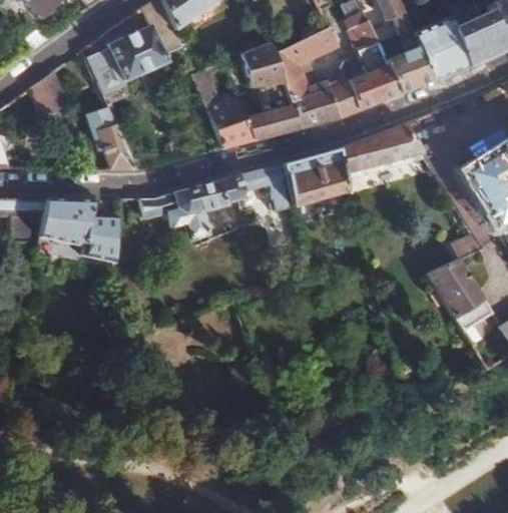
[(63,0),(24,0),(45,18),(63,0)]
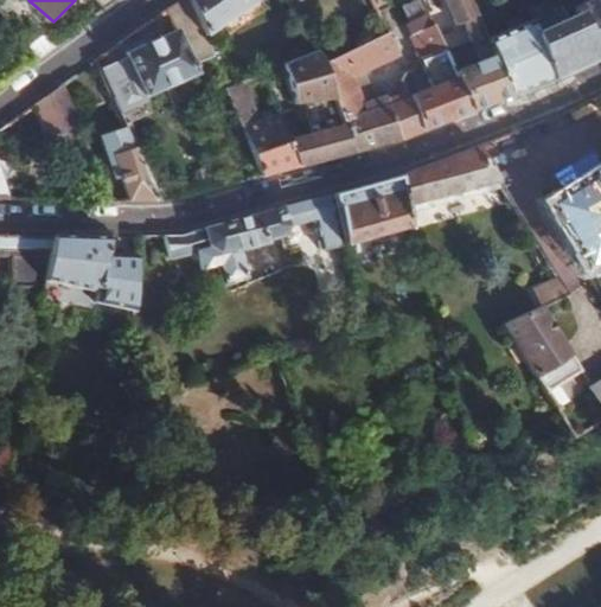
[(177,32),(127,53),(147,98),(198,77),(178,32),(200,23),(191,0),(183,0),(167,12),(177,32)]
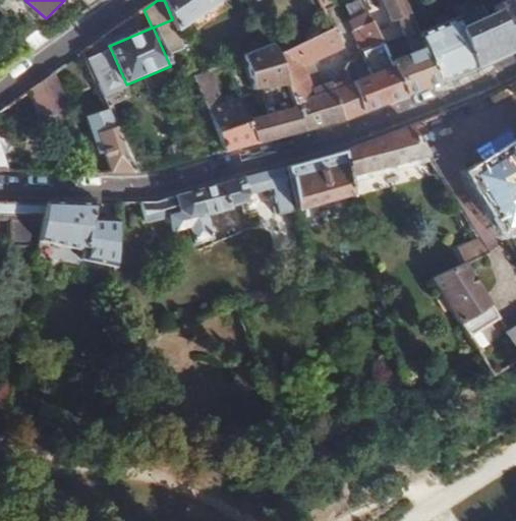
[(164,0),(172,19),(177,32),(222,0),(164,0)]
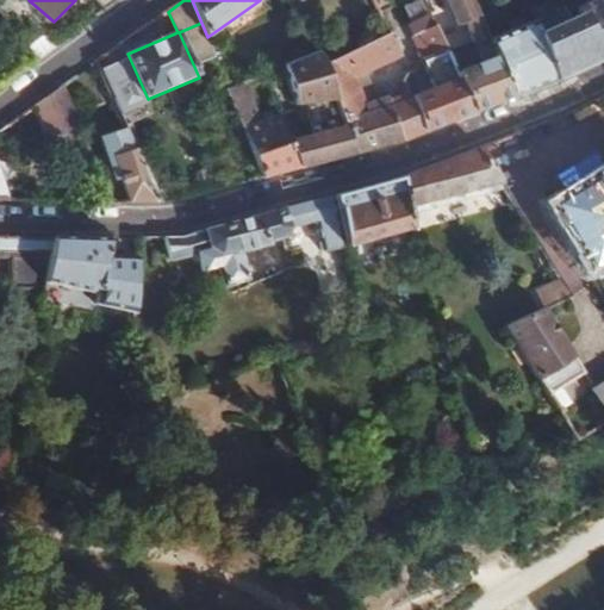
[(385,0),(371,0),(386,33),(398,27),(385,0)]
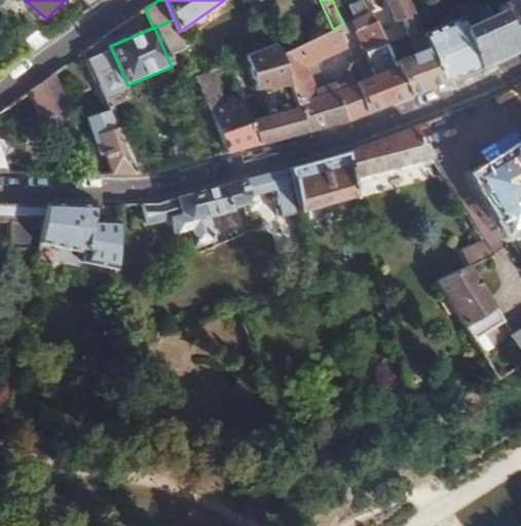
[(384,0),(394,22),(400,20),(408,39),(423,34),(407,0),(384,0)]
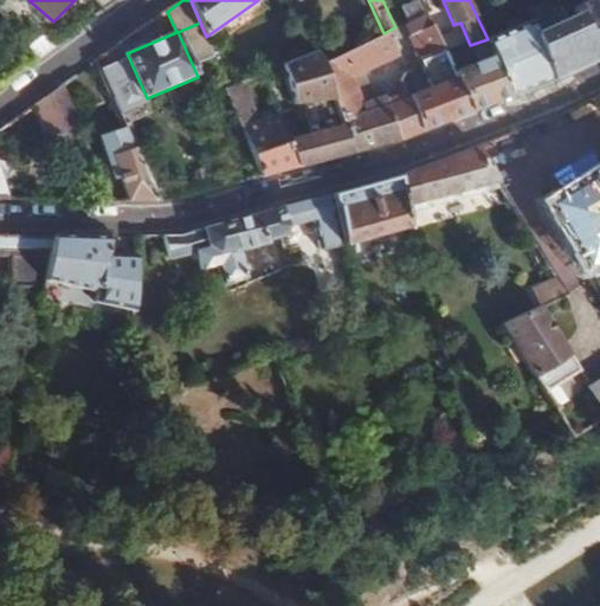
[(528,21),(554,79),(599,58),(599,0),(571,13),(567,5),(528,21)]
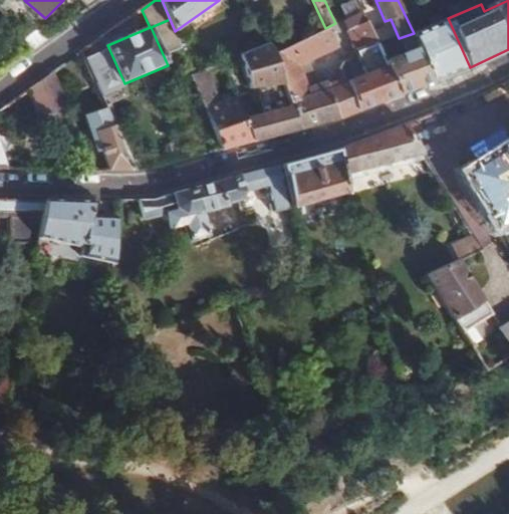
[(366,16),(348,23),(361,53),(382,44),(373,25),(371,26),(368,21),(366,16)]
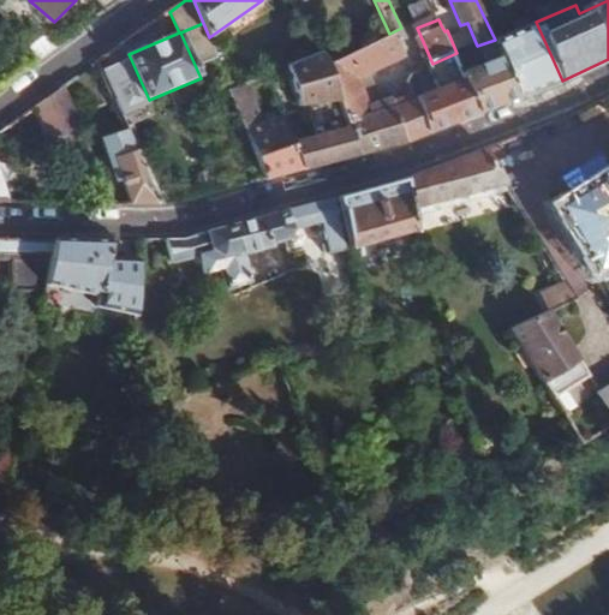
[(536,22),(495,40),(520,96),(541,89),(562,81),(536,22)]
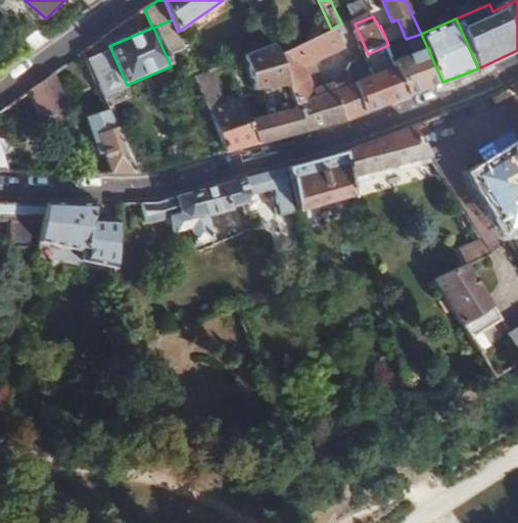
[(409,94),(414,92),(442,82),(421,34),(406,40),(408,45),(404,47),(405,50),(392,54),(409,94)]
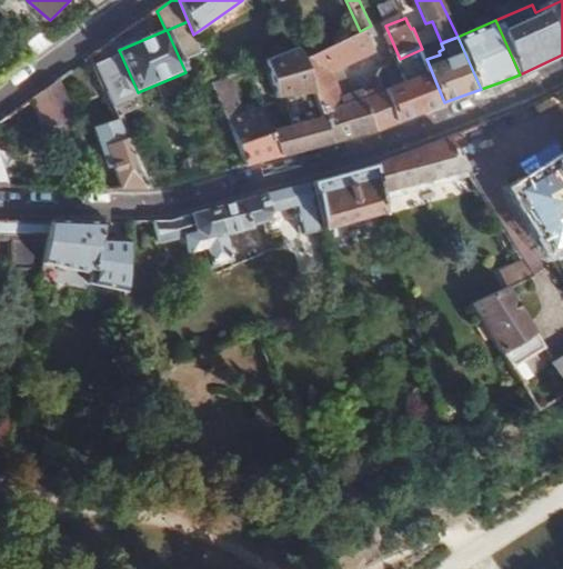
[(318,100),(338,140),(357,136),(362,133),(398,121),(389,99),(348,115),(333,82),(374,65),(371,57),(378,53),(374,43),(368,48),(365,40),(303,68),(313,89),(318,100)]
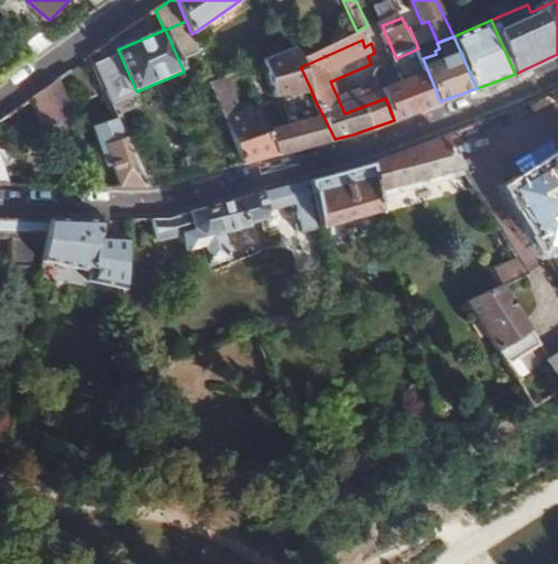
[(418,49),(396,58),(393,60),(404,89),(385,98),(394,120),(419,110),(440,101),(423,58),(418,49)]
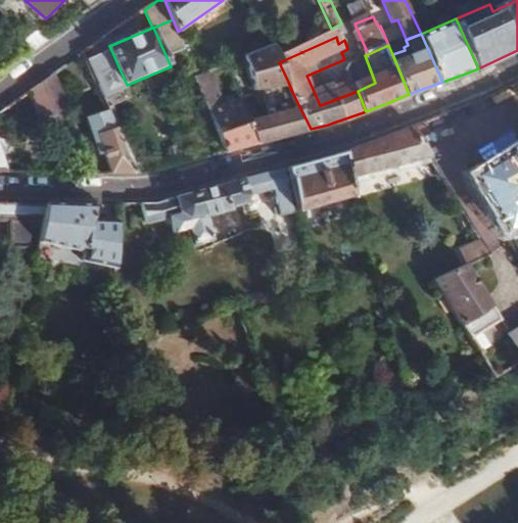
[(273,51),(240,61),(254,93),(288,82),(279,62),(273,51)]
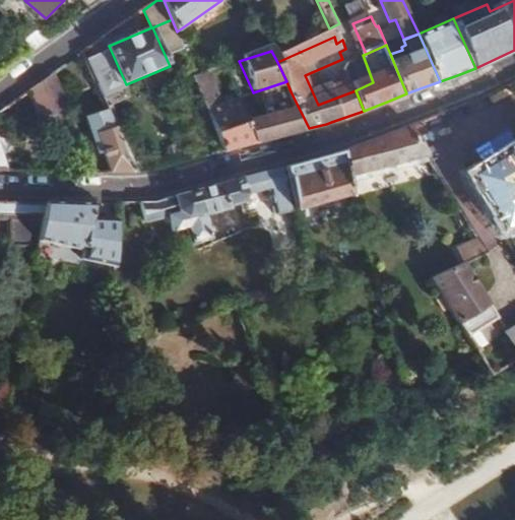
[(54,72),(30,87),(47,120),(70,109),(54,72)]
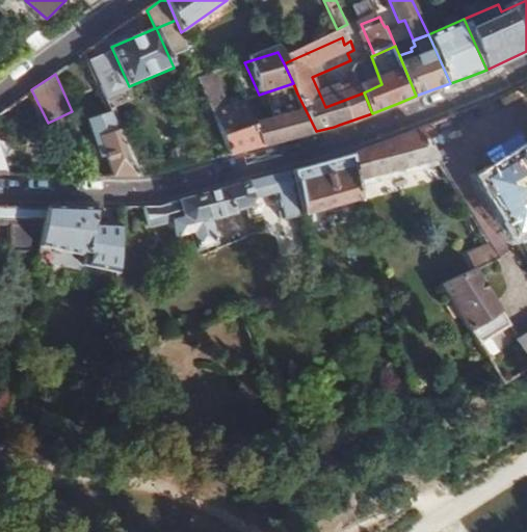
[(198,79),(231,155),(244,151),(265,144),(254,123),(239,95),(233,97),(234,102),(225,104),(212,74),(198,79)]
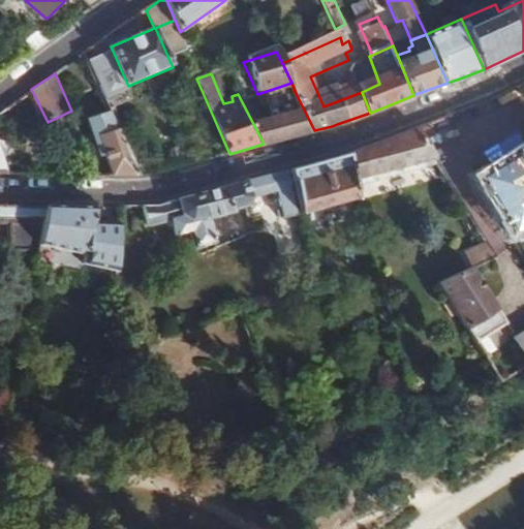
[(275,115),(252,122),(264,144),(283,138),(314,130),(296,93),(276,99),(279,109),(274,110),(275,115)]
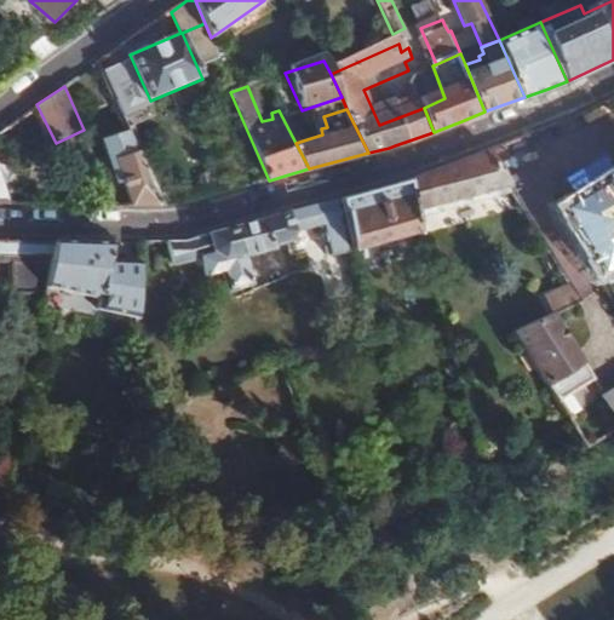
[(127,179),(138,202),(166,204),(131,130),(105,143),(122,182),(127,179)]
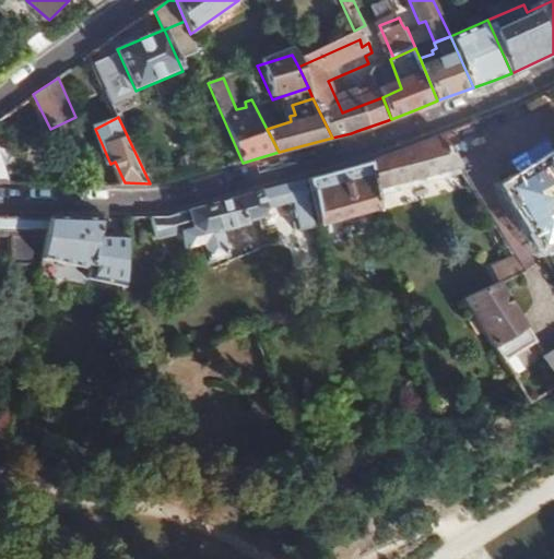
[(408,146),(372,162),(378,190),(464,171),(445,132),(408,146)]
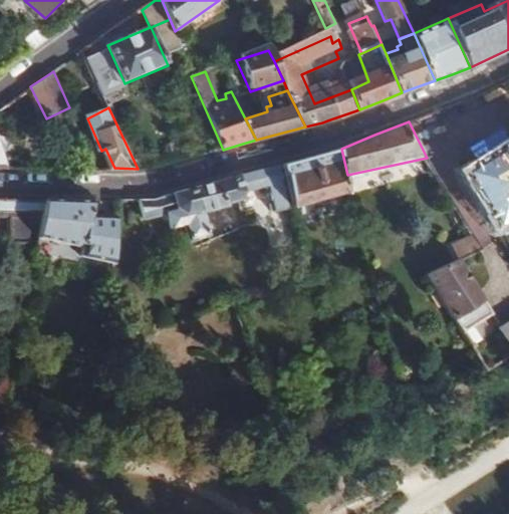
[(508,144),(464,174),(499,228),(508,222),(508,144)]
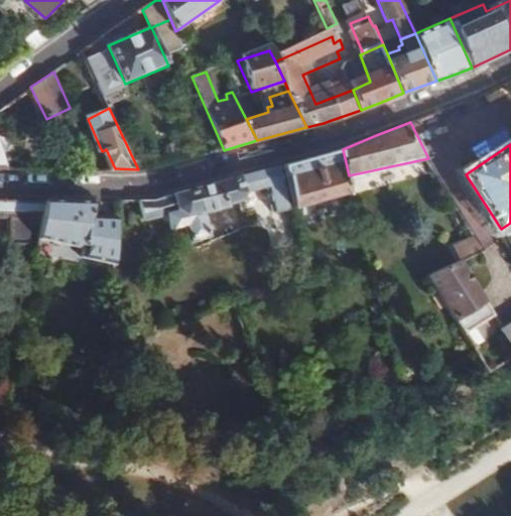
[(313,156),(285,163),(294,202),(296,211),(354,192),(349,175),(343,149),(313,156)]
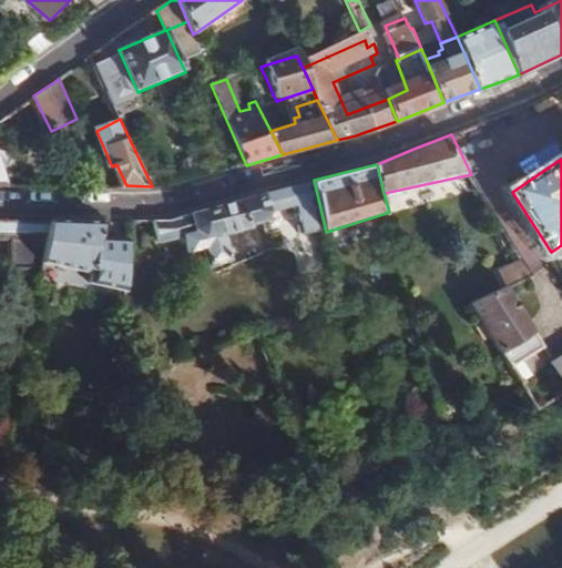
[(156,220),(163,244),(187,240),(192,255),(205,252),(211,269),(235,262),(230,239),(255,232),(254,230),(269,225),(273,235),(297,230),(293,211),(298,210),(305,227),(324,222),(314,180),(170,220),(156,220)]
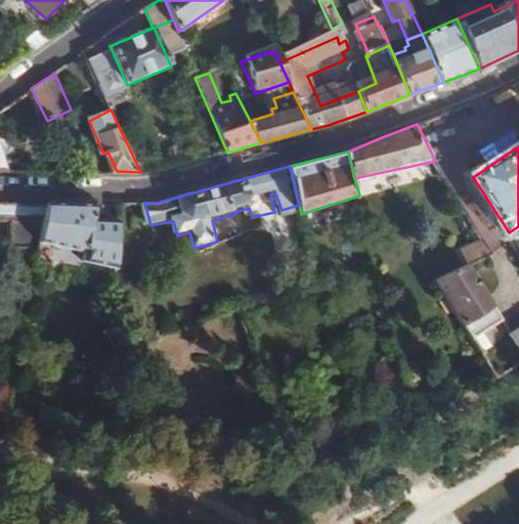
[(0,201),(0,222),(14,223),(11,247),(40,250),(42,244),(50,203),(0,201)]
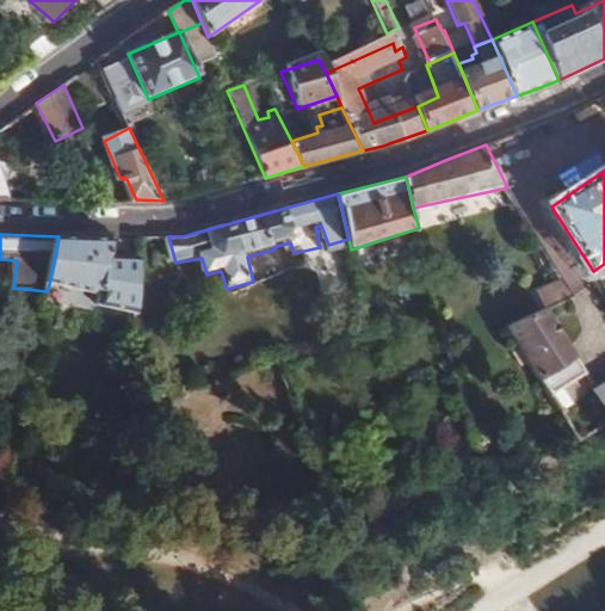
[(116,238),(59,236),(49,284),(104,294),(103,300),(140,307),(142,259),(112,254),(116,238)]
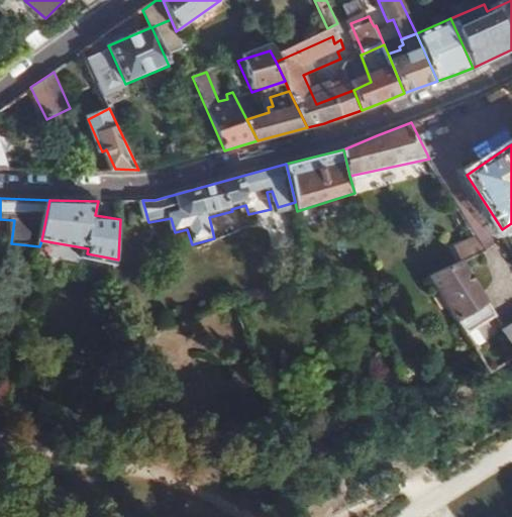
[(452,246),(459,259),(462,263),(487,247),(477,231),(452,246)]
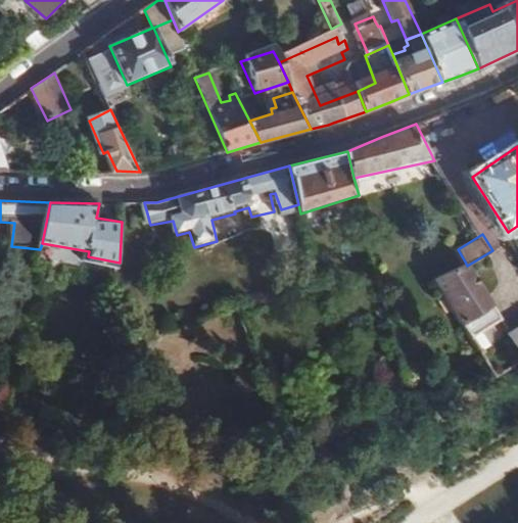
[(465,262),(435,280),(471,337),(501,319),(467,266),(465,262)]
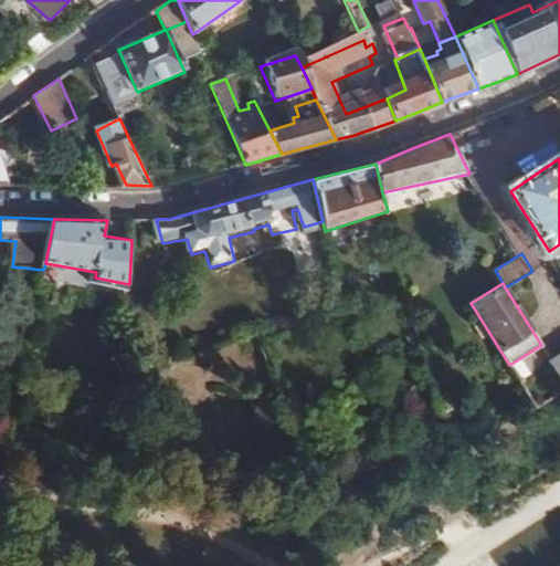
[(127,368),(126,386),(145,378),(140,366),(127,368)]
